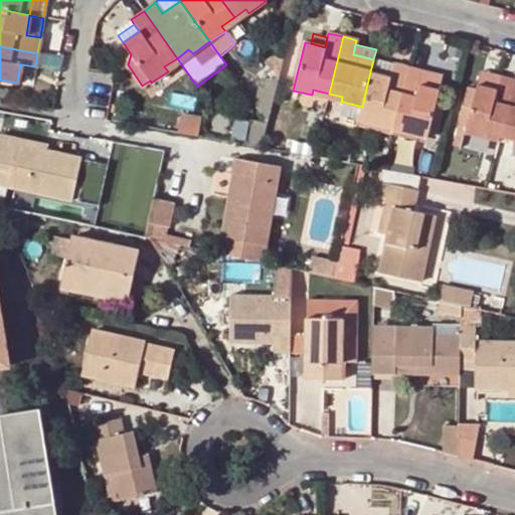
[(282,60),(272,57),(266,61),(276,76),(278,78),(282,60)]
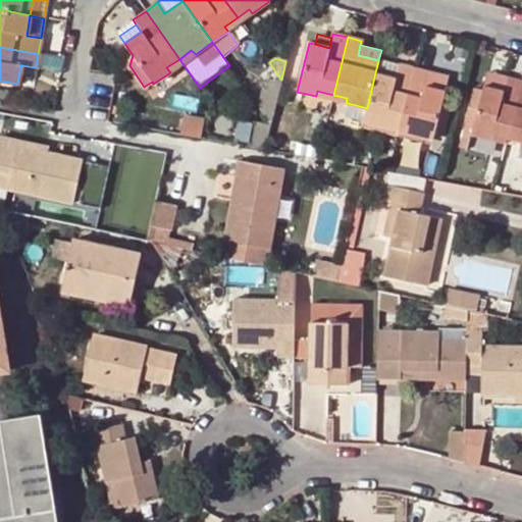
[(268,61),(256,69),(262,79),(279,77),(269,62),(268,61)]
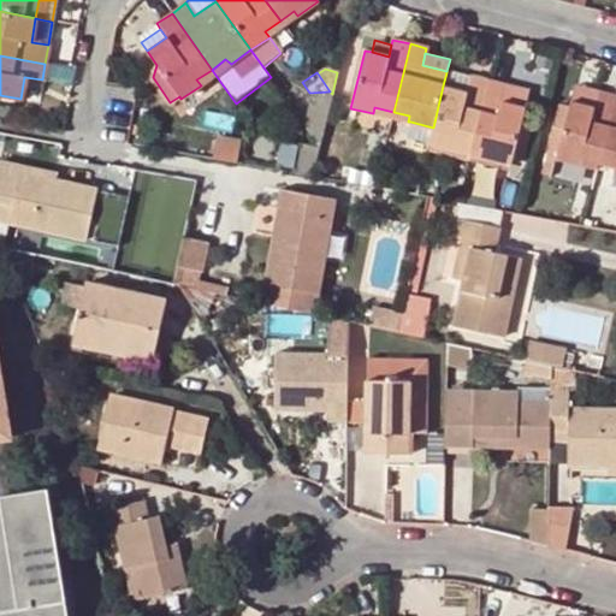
[(469,78),(446,72),(443,86),(466,92),(469,78)]
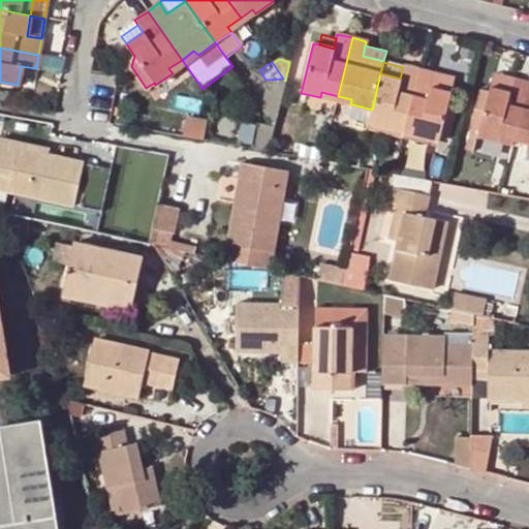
[(386,129),(387,124),(405,129),(419,71),(403,67),(400,79),(380,73),(372,110),(368,124),(386,129)]
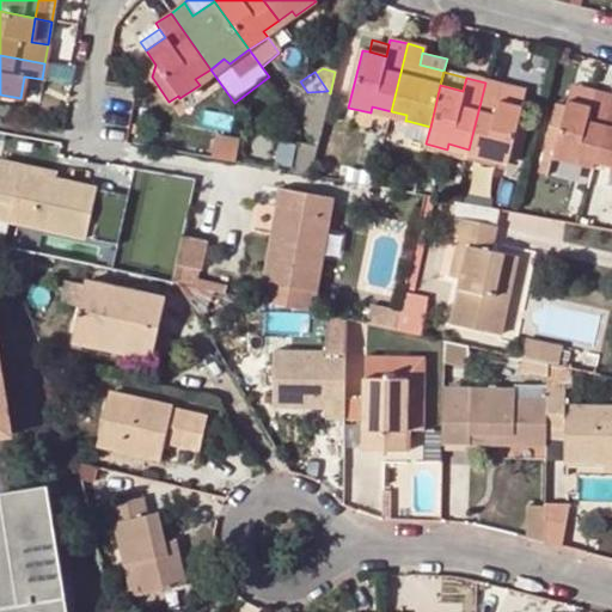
[(497,101),(501,86),(485,83),(469,150),(484,153),(483,158),(506,164),(510,145),(520,147),(526,122),(516,120),(520,106),(497,101)]
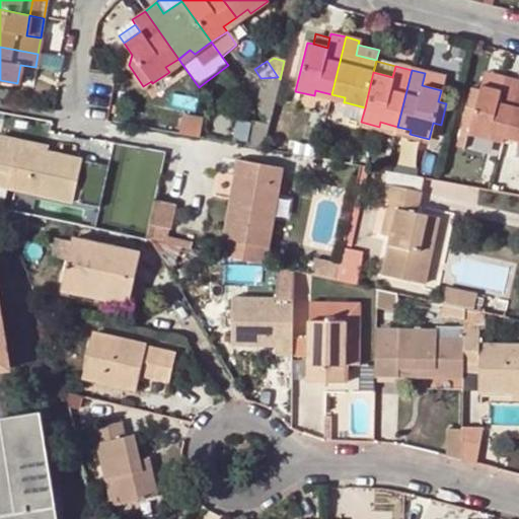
[(479,86),(499,91),(503,77),(483,72),(479,86)]
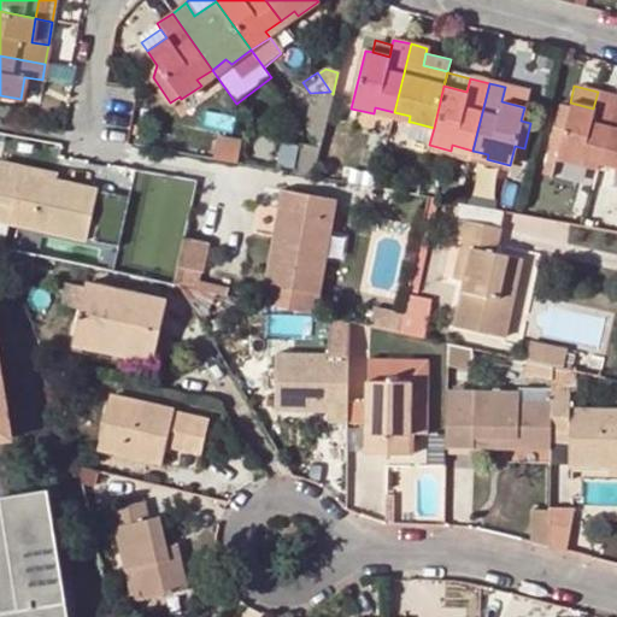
[(505,87),(501,101),(524,107),(528,92),(505,87)]
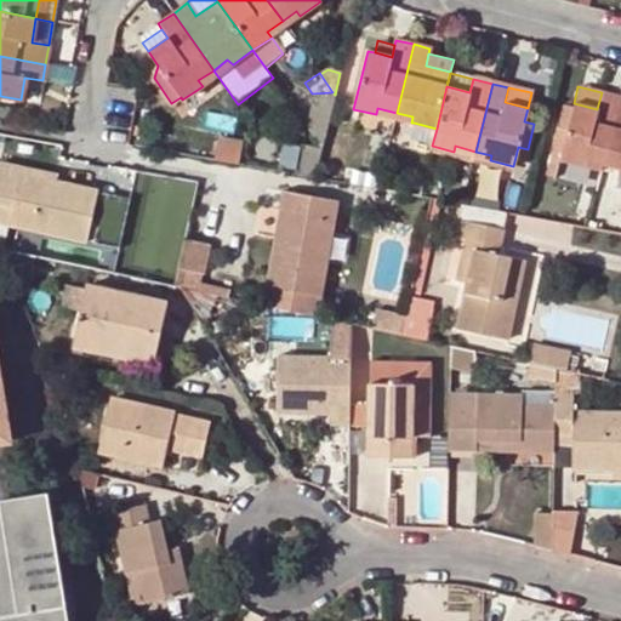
[(335,95),(332,92),(312,93),(305,123),(322,146),(335,95)]
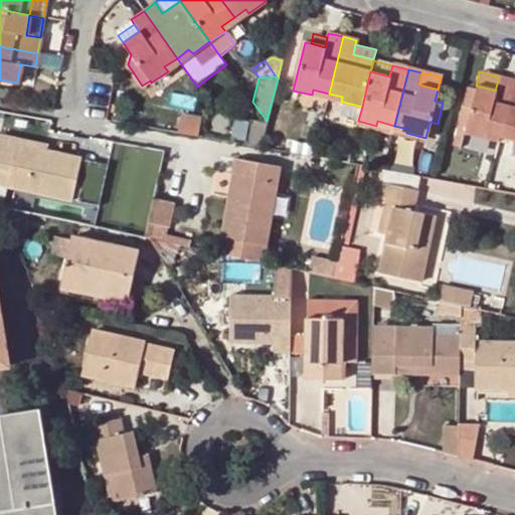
[(475,89),(465,134),(483,139),(485,132),(499,136),(514,79),(499,76),(495,91),(476,86),(475,89)]
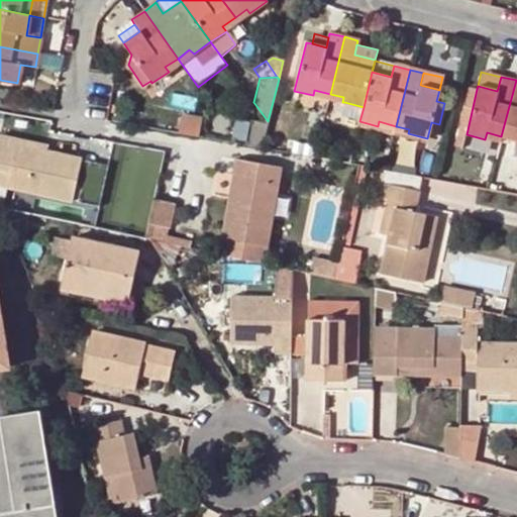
[(515,139),(513,145),(516,146),(516,80),(501,136),(515,139)]
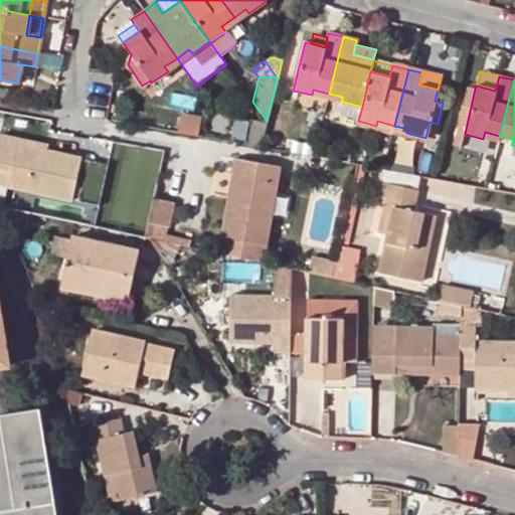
[(454,131),(465,134),(475,89),(465,86),(454,131)]
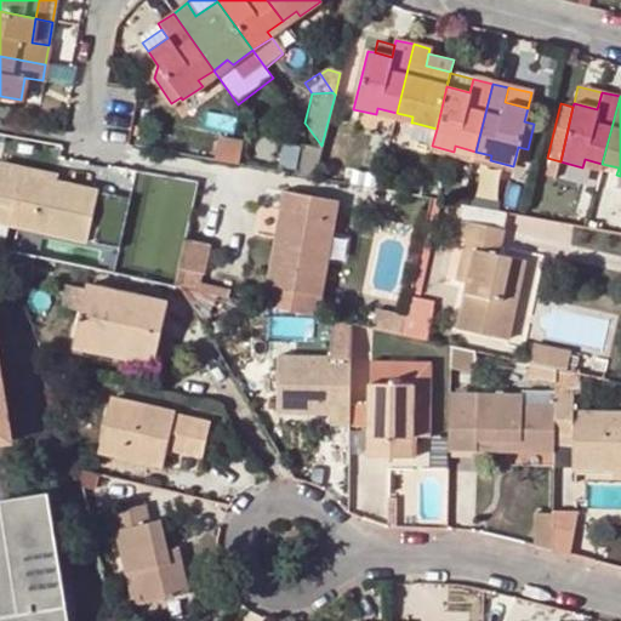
[(432,146),(437,129),(414,123),(410,141),(432,146)]
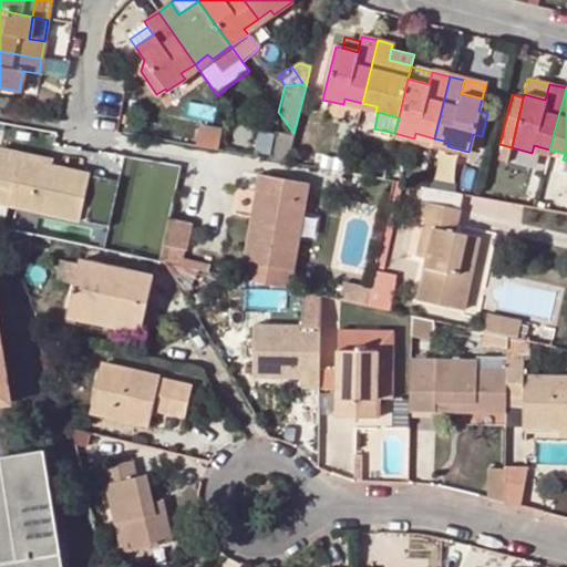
[(217,150),(222,131),(200,126),(196,145),(217,150)]
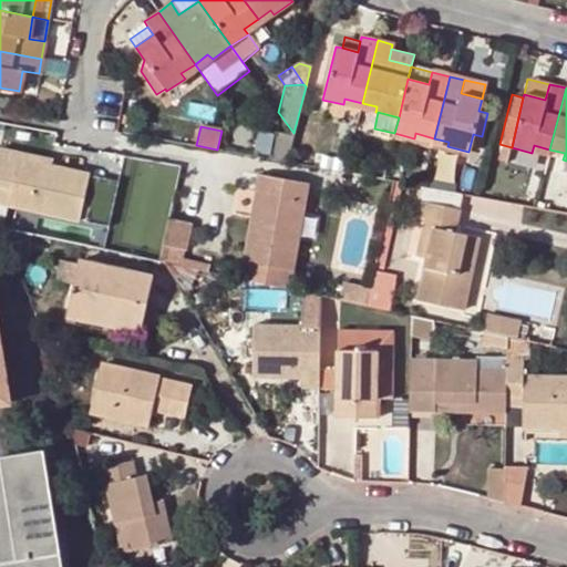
[(268,158),(288,162),(291,145),(294,133),(275,129),(268,158)]
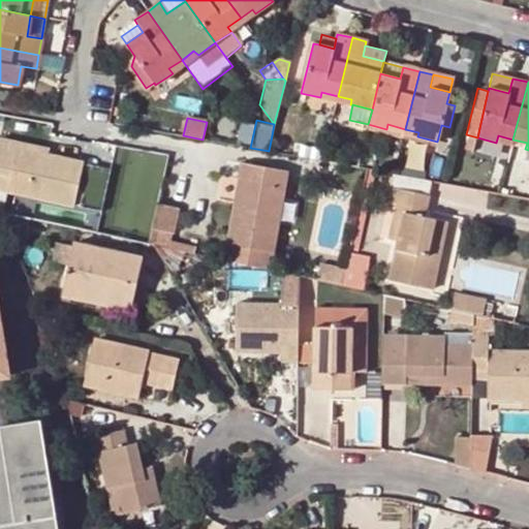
[(287,139),(272,135),(269,151),(284,154),(287,139)]
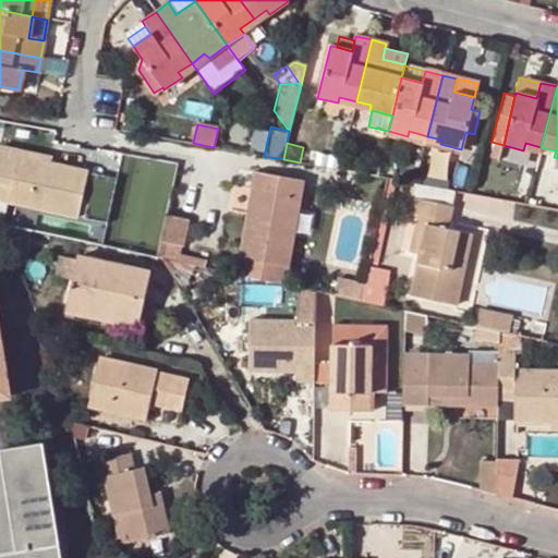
[(106,223),(116,179),(46,164),(14,157),(15,150),(0,147),(0,186),(5,187),(2,201),(32,207),(106,223)]
